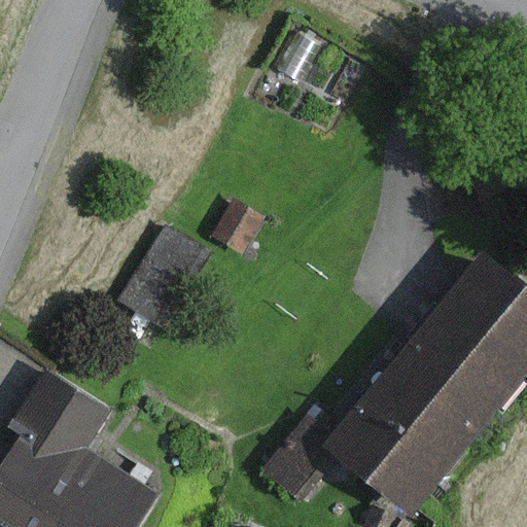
[(321,45),(293,31),(274,67),(301,82),(321,45)]
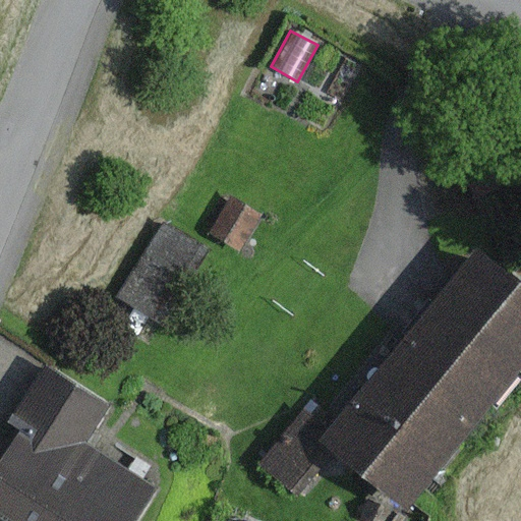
[(264,216),(232,196),(209,235),(240,253),(264,216)]
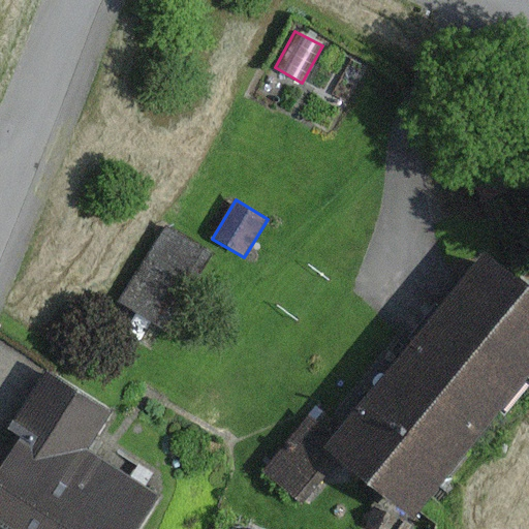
[(214,255),(166,226),(119,304),(166,333),(214,255)]
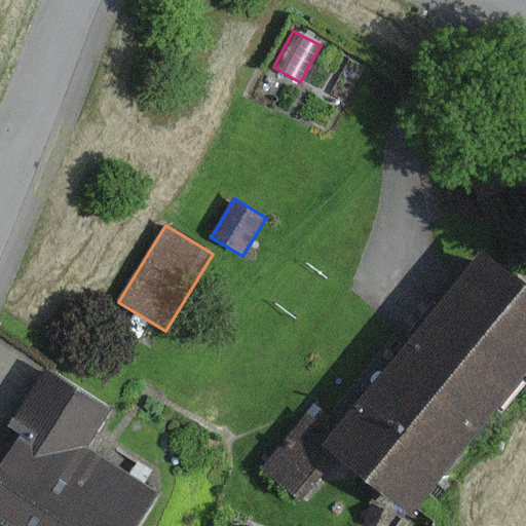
[(332,430),(309,413),(262,471),(304,504),(340,460),(412,519),(525,378),(525,288),(479,250),(332,430)]
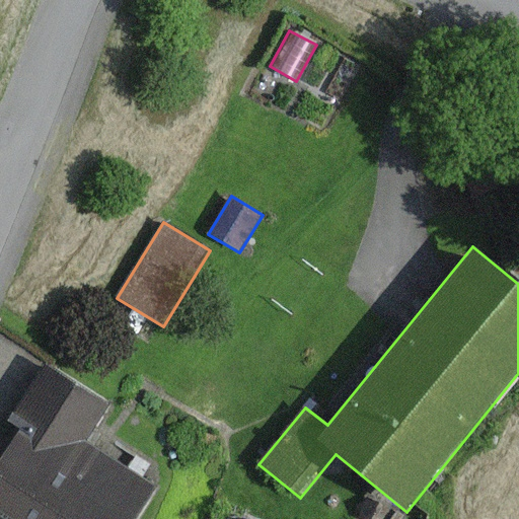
[(112,404),(46,363),(9,422),(21,430),(0,462),(0,518),(139,518),(159,488),(87,443),(112,404)]
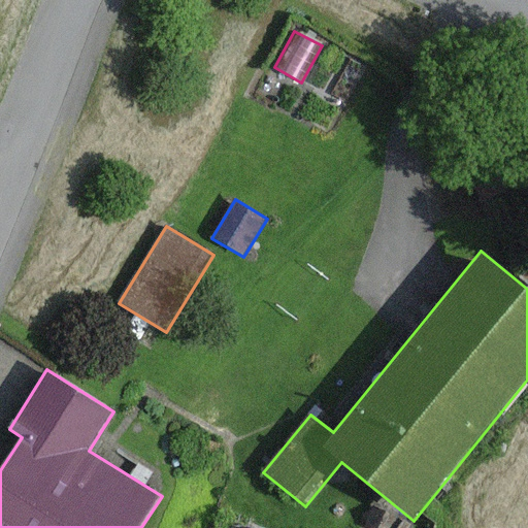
All buildings are outlined.
